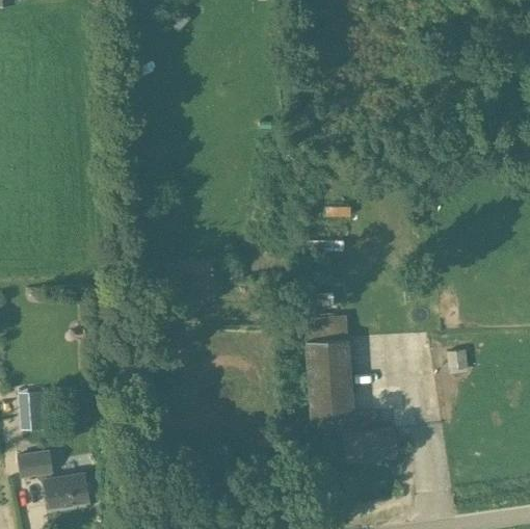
[(349,217),(349,207),(323,207),(323,216),(349,217)]
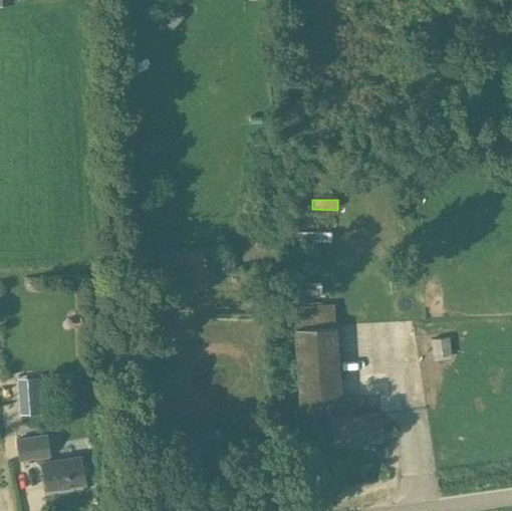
[(224,272),(236,271),(236,257),(223,258),(224,272)]
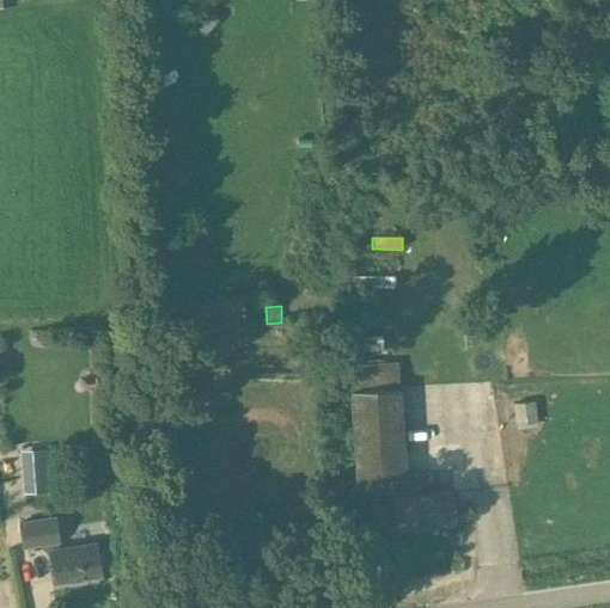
[(248,307),(248,324),(263,324),(263,307),(248,307)]
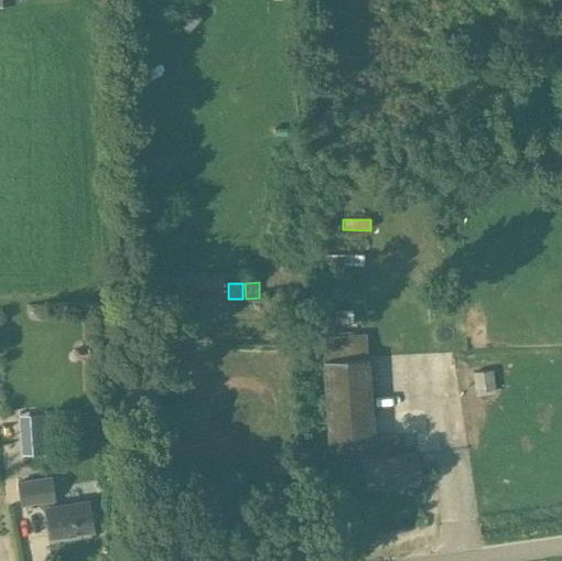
[(327,442),(370,441),(368,333),(324,335),(327,442)]
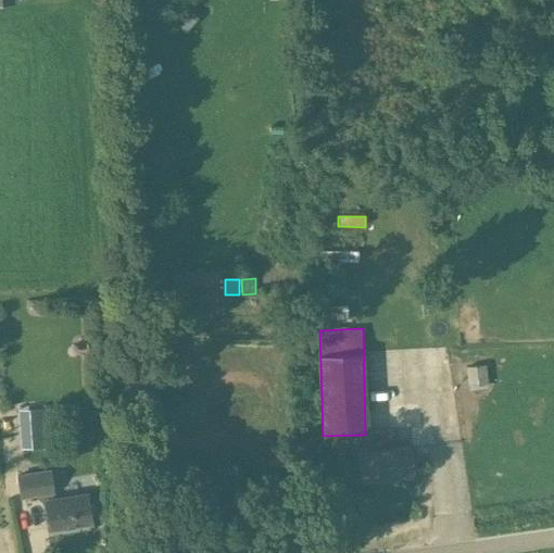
[(467,390),(488,388),(487,365),(466,366),(467,390)]
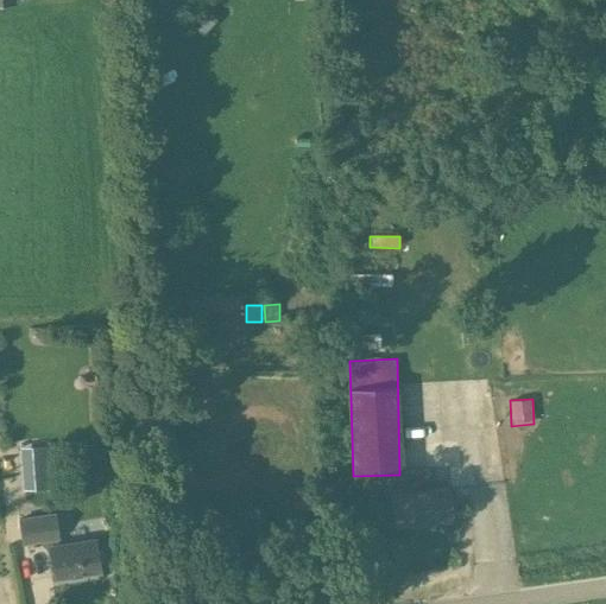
[(48,491),(46,456),(23,456),(24,491),(48,491)]
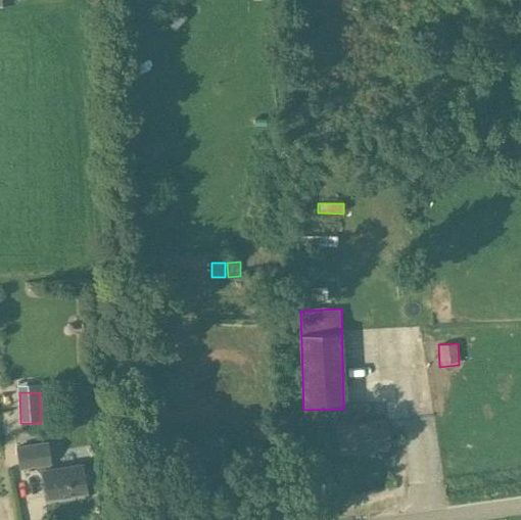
[(369,405),(337,409),(338,422),(370,419),(369,405)]
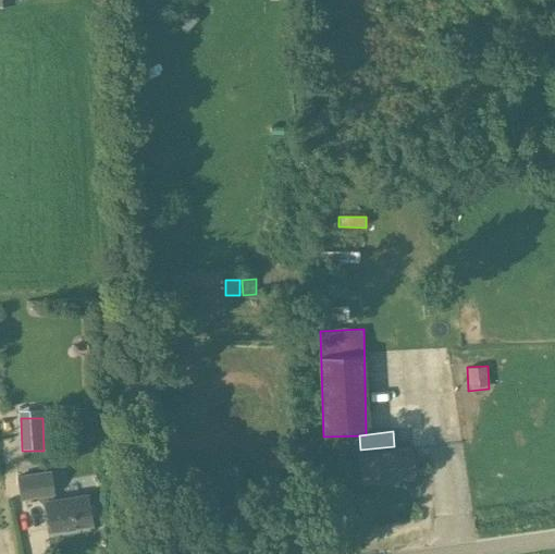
[(415,448),(359,454),(362,483),(417,478),(415,448)]
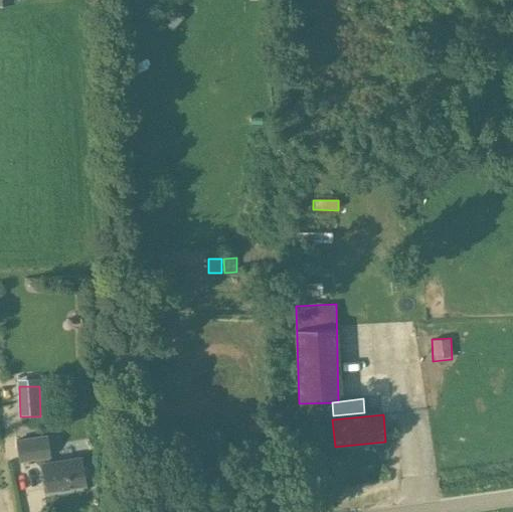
[(82,460),(50,465),(46,438),(18,443),(22,464),(37,461),(43,467),(47,492),(88,486),(82,460)]
